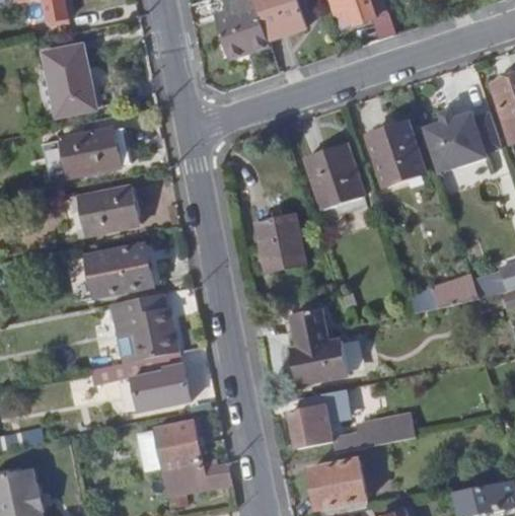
[(19,0),(22,3),(38,0),(43,0),(48,22),(67,18),(63,0),(19,0)]
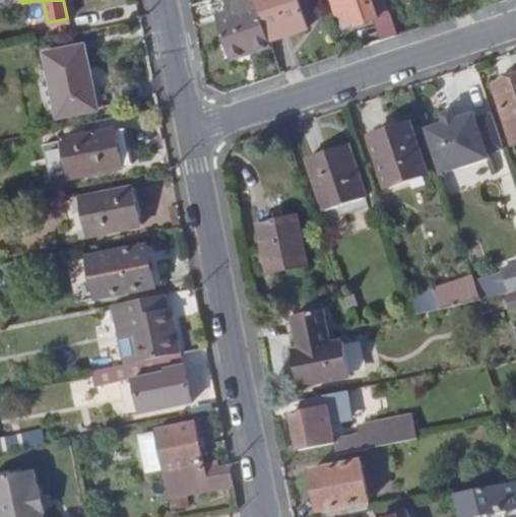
[(221,0),(230,24),(224,26),(236,63),(269,52),(266,40),(252,0),(221,0)]
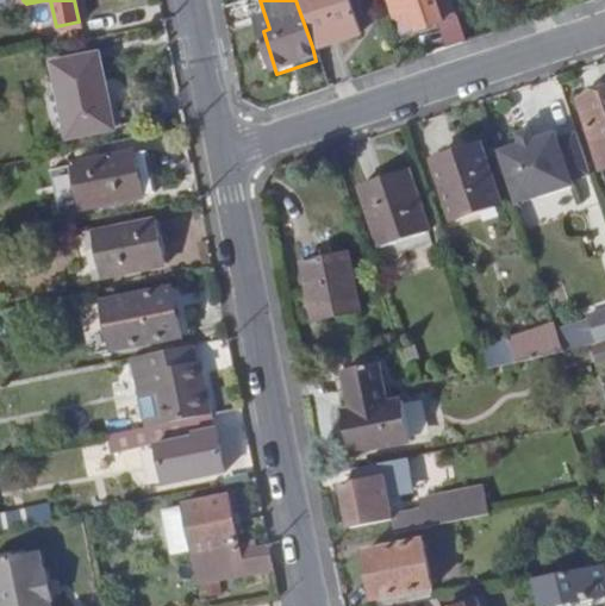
[(295,0),(312,47),(356,30),(353,12),(357,11),(354,0),(295,0)]
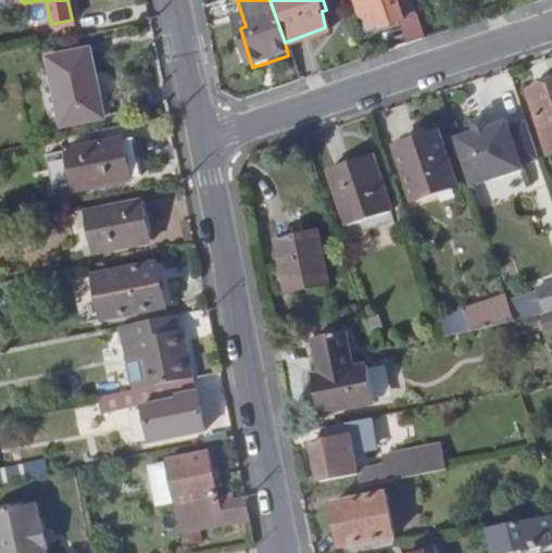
[(397,19),(396,15),(412,10),(408,0),(351,0),(356,15),(369,10),(375,26),(397,19)]
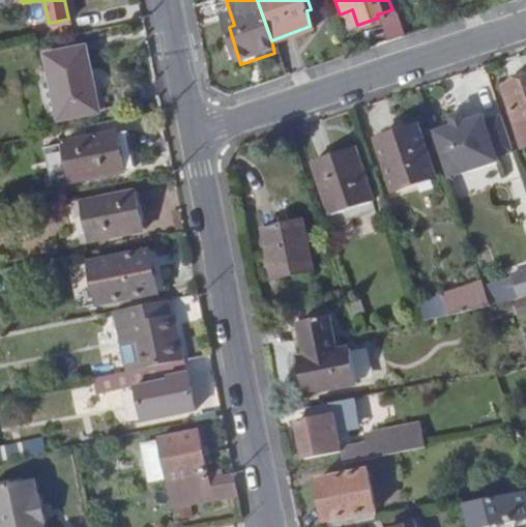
[(83,48),(45,55),(58,117),(95,110),(83,48)]
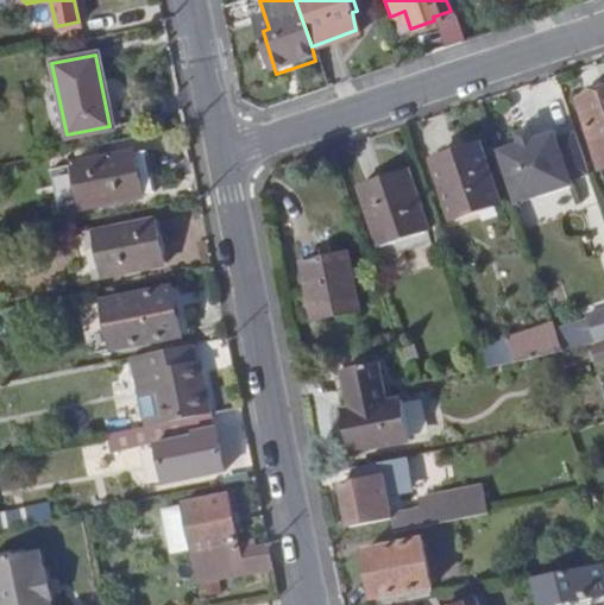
[(603,87),(571,99),(593,169),(603,165),(603,87)]
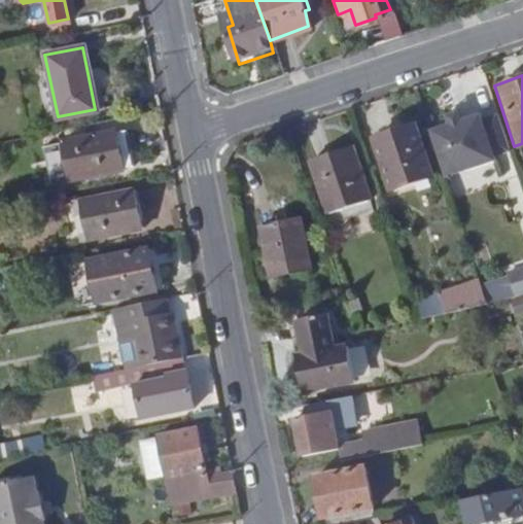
[(443,113),(446,123),(458,118),(456,108),(443,113)]
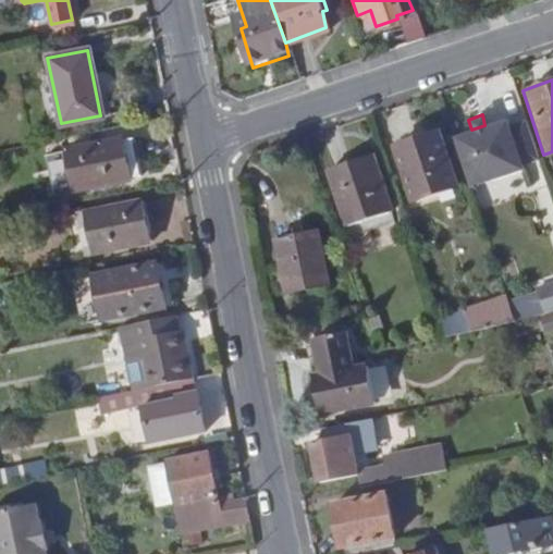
[(471,130),(452,136),(466,182),(520,165),(518,160),(535,155),(523,119),(506,124),(505,119),(484,125),(471,130)]
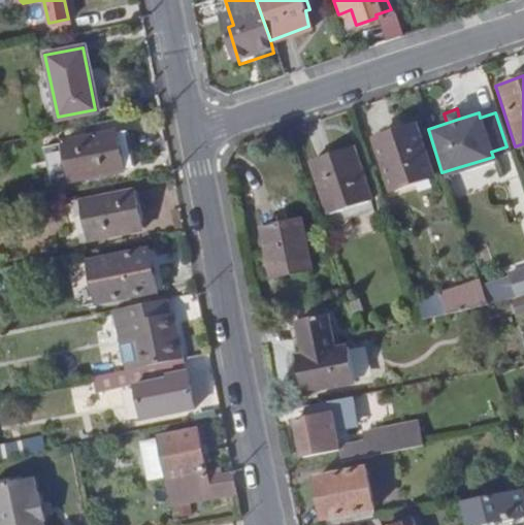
[(372,137),(389,189),(429,175),(413,124),(372,137)]
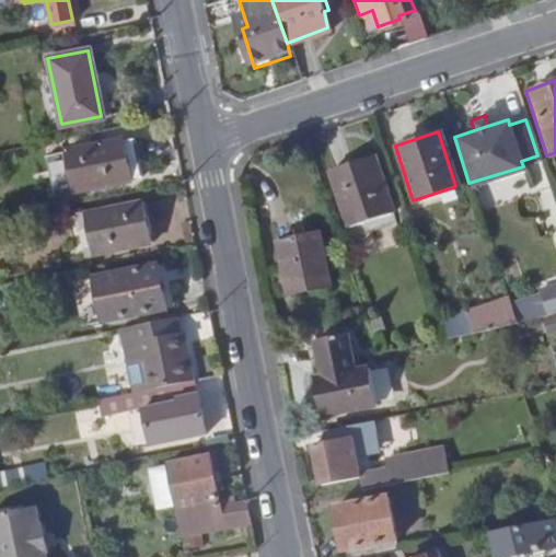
[(122,139),(62,151),(71,190),(129,180),(122,139)]
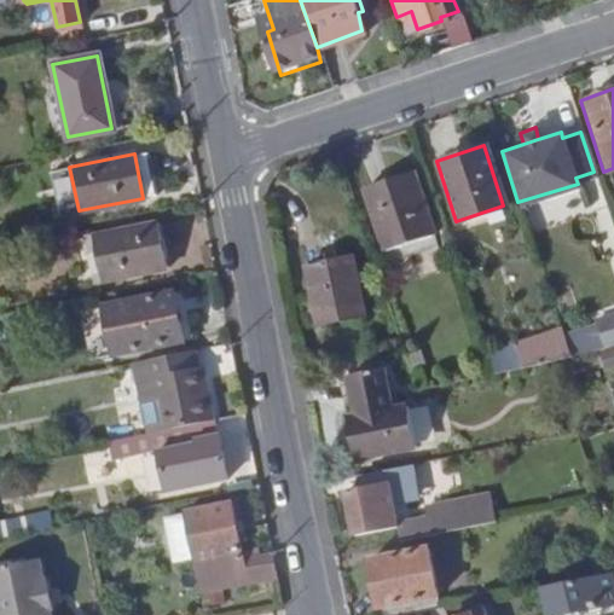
[(359,187),(380,249),(430,232),(409,169),(359,187)]
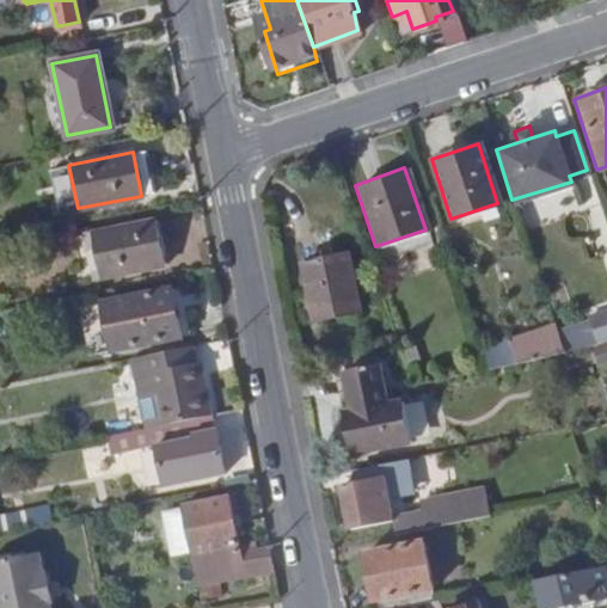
[(155,220),(92,233),(100,276),(164,262),(155,220)]
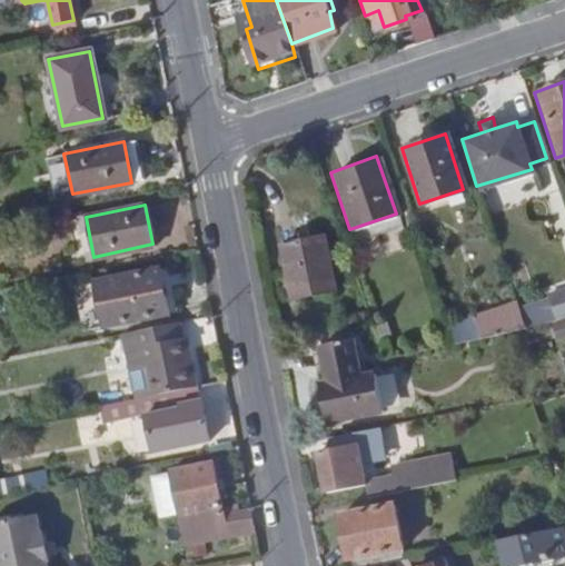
[(310,238),(279,245),(285,280),(304,277),(305,281),(329,276),(324,246),(313,248),(310,238)]
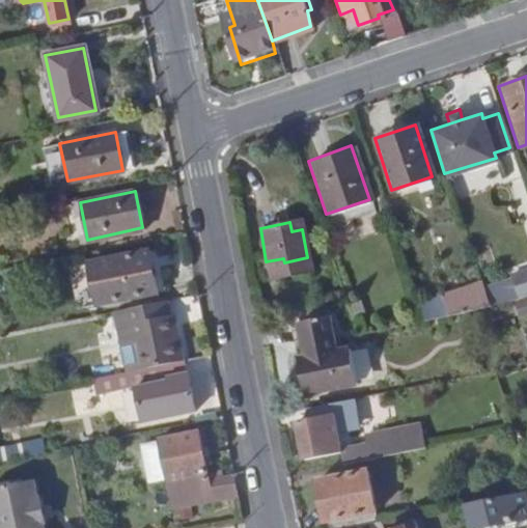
[(147,251),(87,262),(96,302),(156,290),(147,251)]
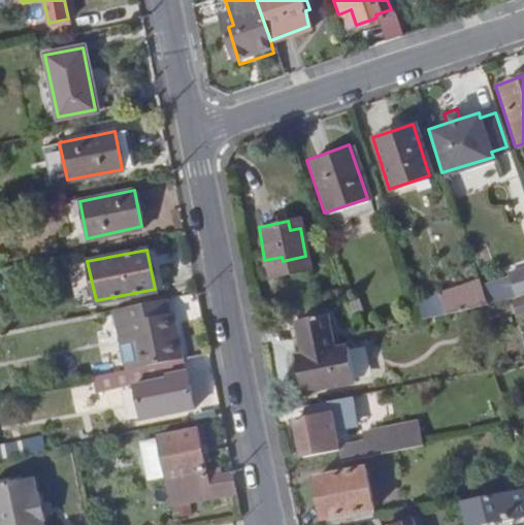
[(486,300),(523,287),(523,263),(480,277),(486,300)]
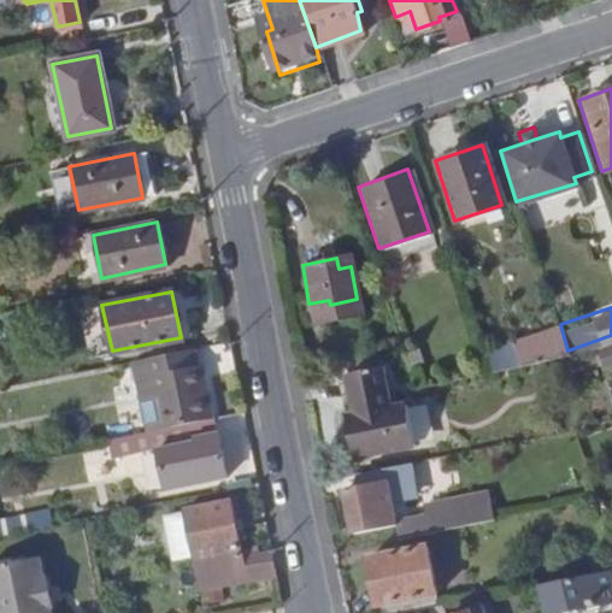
[(508,343),(517,369),(549,363),(549,361),(566,357),(558,328),(508,343)]
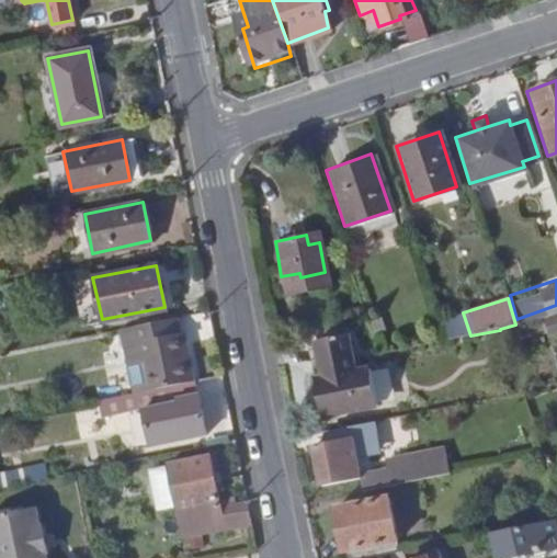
[(135,342),(145,389),(192,380),(183,332),(178,333),(174,317),(127,327),(131,343),(135,342)]
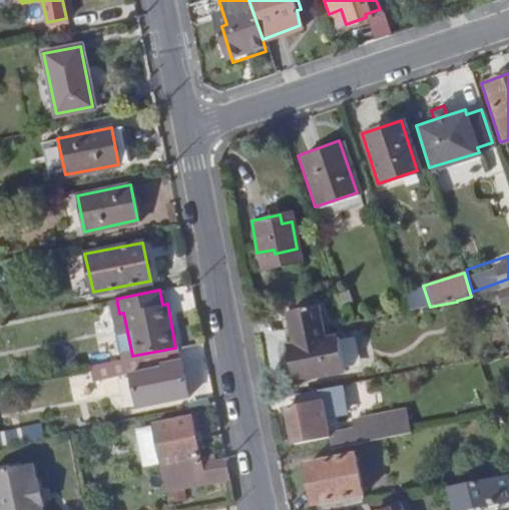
[(343,291),(333,294),(338,307),(347,304),(343,291)]
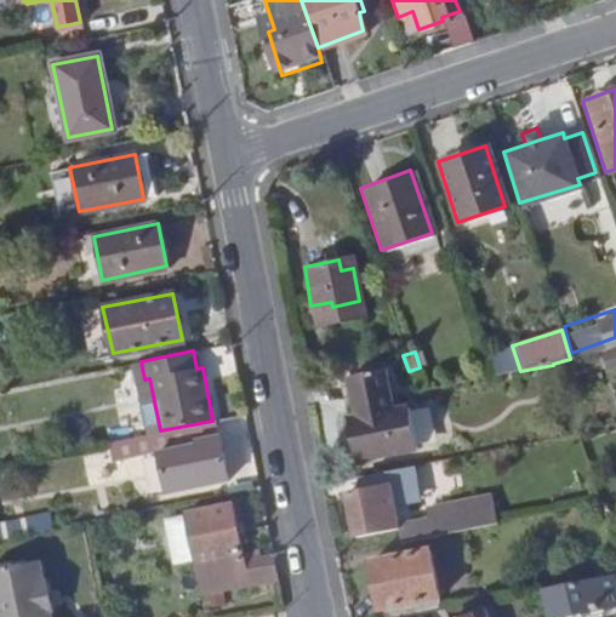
[(346,420),(354,460),(417,447),(410,405),(388,409),(380,369),(348,376),(355,417),(346,420)]
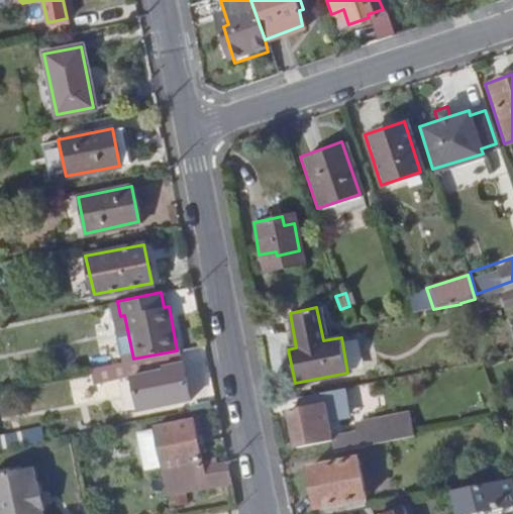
[(177,350),(133,358),(144,410),(187,400),(177,350)]
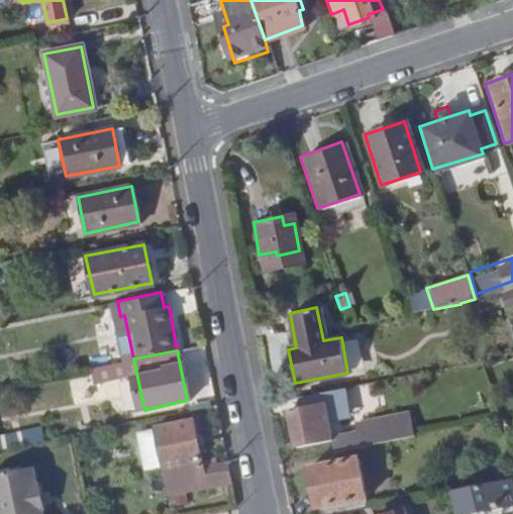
[(340,389),(318,392),(320,403),(343,399),(340,389)]
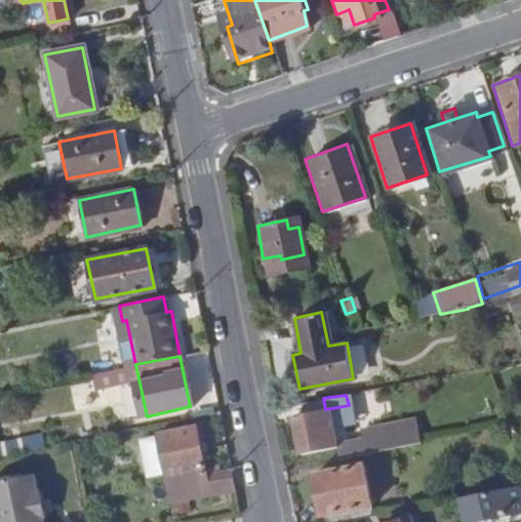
[(349,405),(325,409),(291,415),(299,453),(332,447),(328,429),(335,428),(335,424),(352,422),(349,405)]
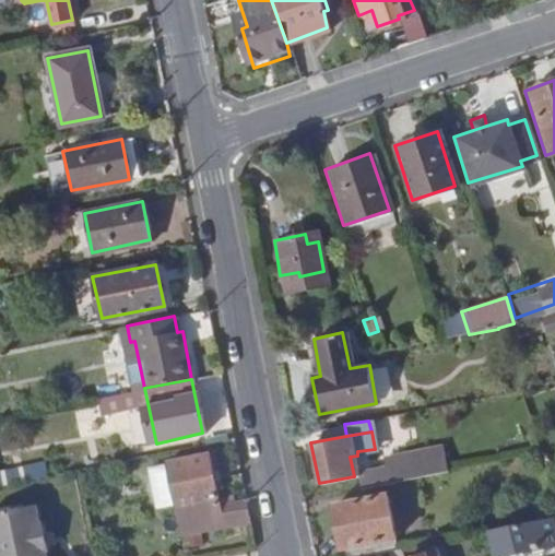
[(354,476),(356,489),(446,473),(441,448),(384,460),(386,470),(354,476)]
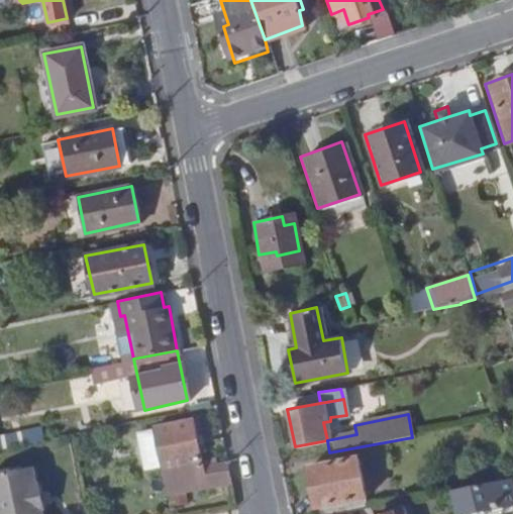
[(167,495),(229,482),(225,461),(201,467),(191,419),(152,426),(161,467),(167,495)]
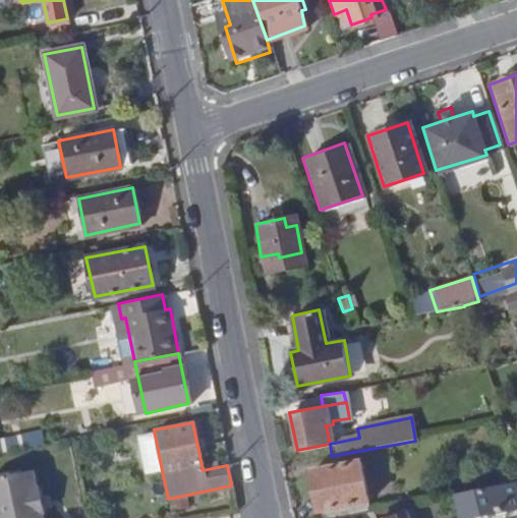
[(144,474),(162,470),(154,429),(134,434),(144,474)]
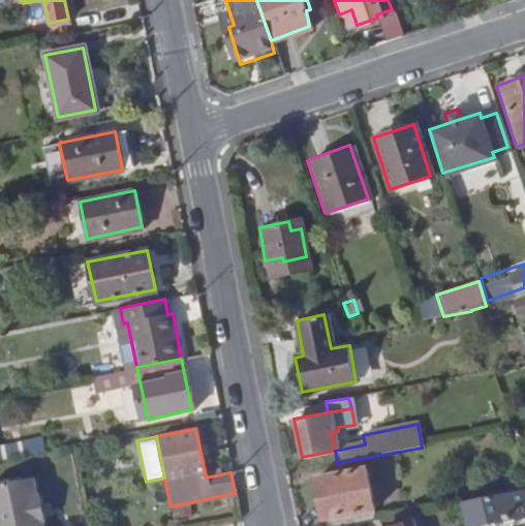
[(314,476),(322,525),(335,525),(367,520),(370,520),(368,508),(370,507),(363,467),(314,476)]
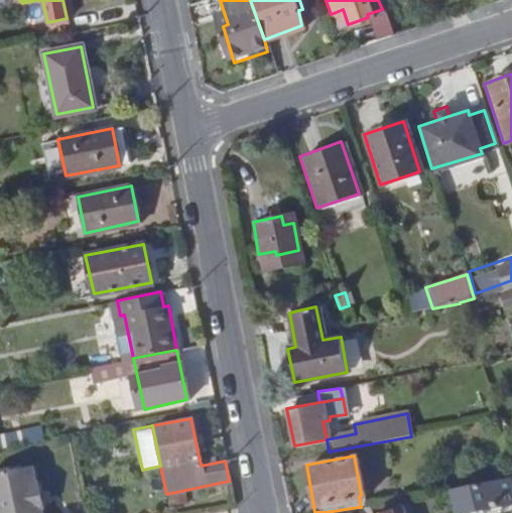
[(29,462),(0,467),(0,512),(39,512),(37,503),(40,501),(36,478),(32,478),(29,462)]
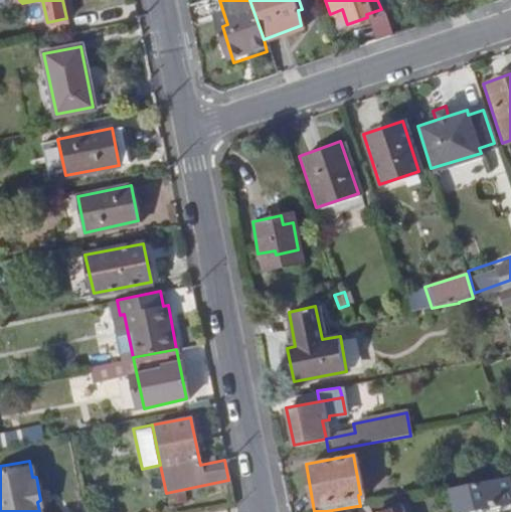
[(456,511),(464,511),(510,503),(510,502),(507,480),(453,491),(456,511)]
